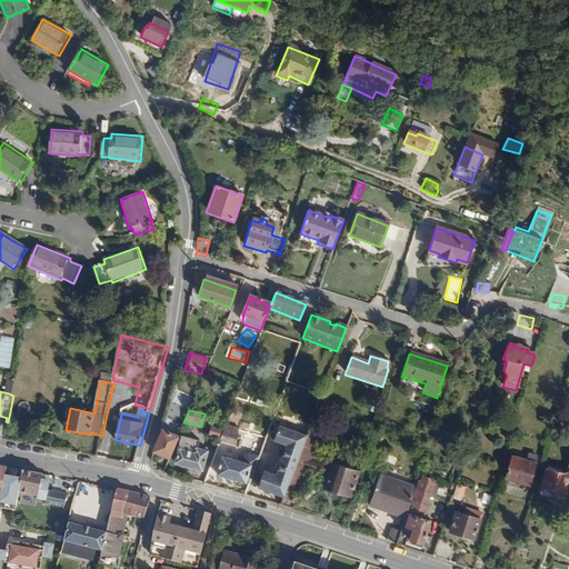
[(235,446),(238,435),(237,435),(238,429),(225,426),(222,431),(219,439),(219,441),(235,446)]
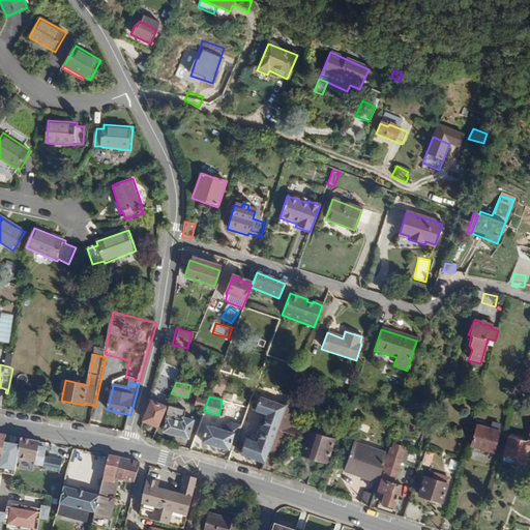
[(204,409),(207,402),(196,398),(193,406),(204,409)]
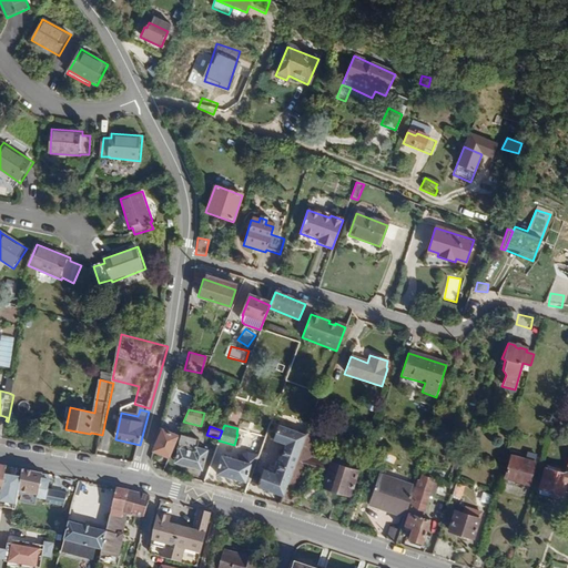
[(282,497),(305,437),(277,427),(272,442),(285,446),(274,476),(263,472),(257,488),(282,497)]
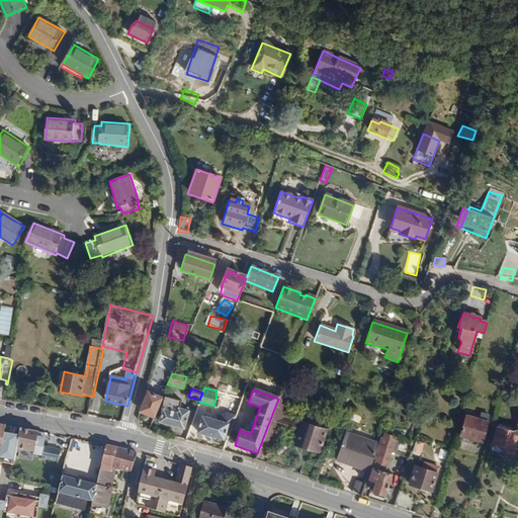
[(154,417),(161,399),(147,392),(141,404),(140,411),(154,417)]
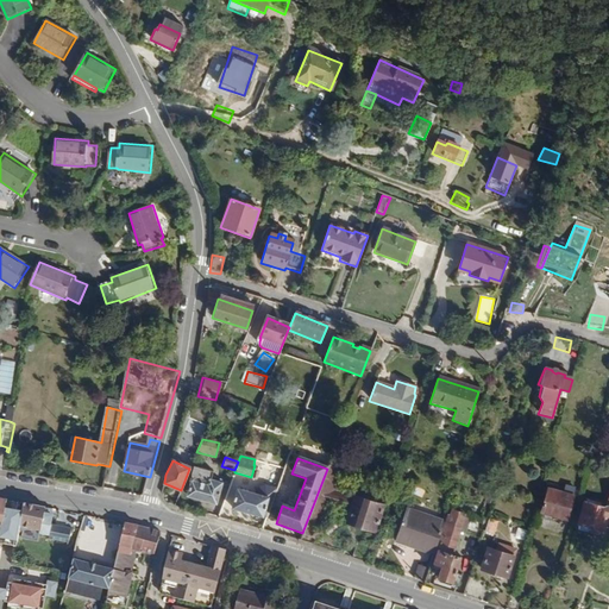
[(215,504),(221,483),(211,481),(213,472),(193,466),(188,482),(190,483),(186,496),(215,504)]
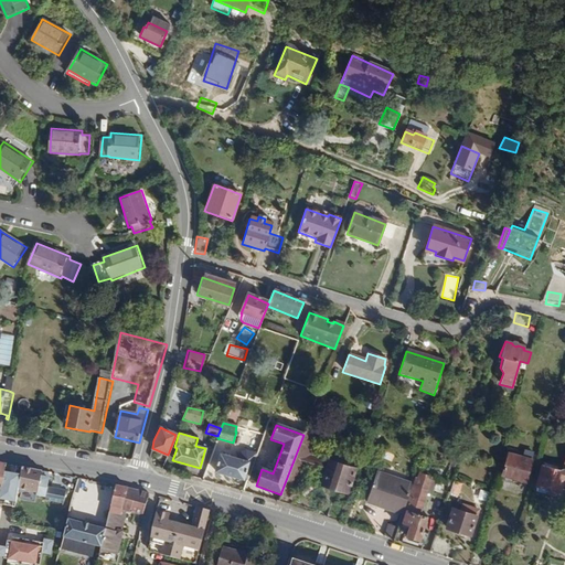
[(323,461),(310,458),(317,437),(304,433),(304,435),(280,494),(277,503),(290,505),(304,469),(319,473),(323,461)]
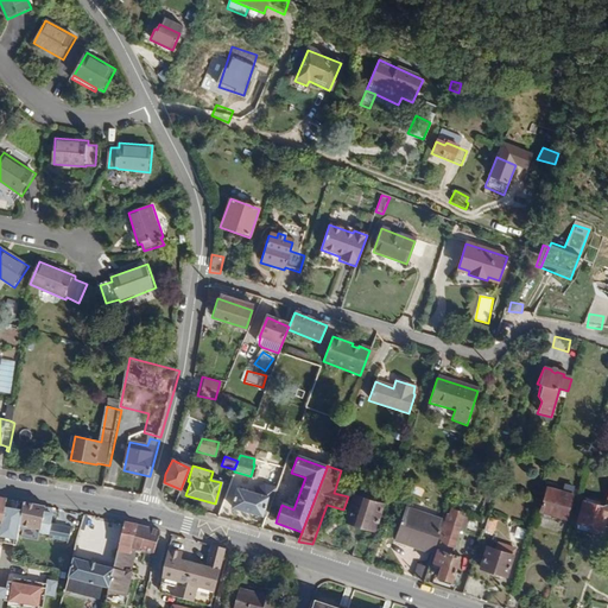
[(272,499),(236,489),(230,508),(265,517),(272,499)]
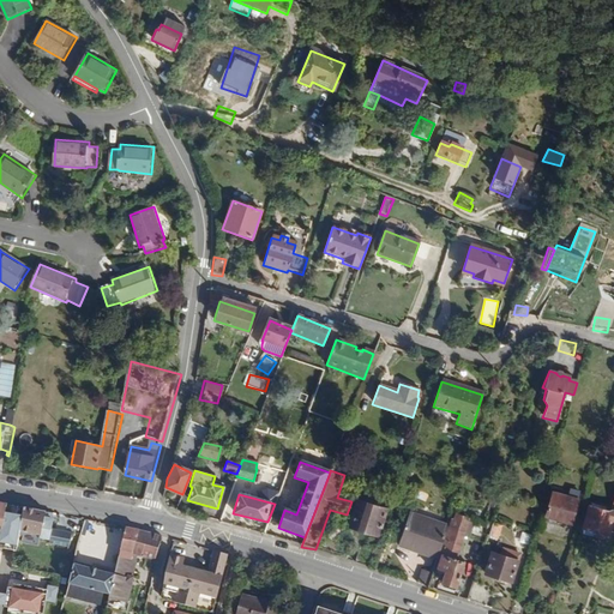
[(572,525),(578,501),(552,494),(545,518),(572,525)]
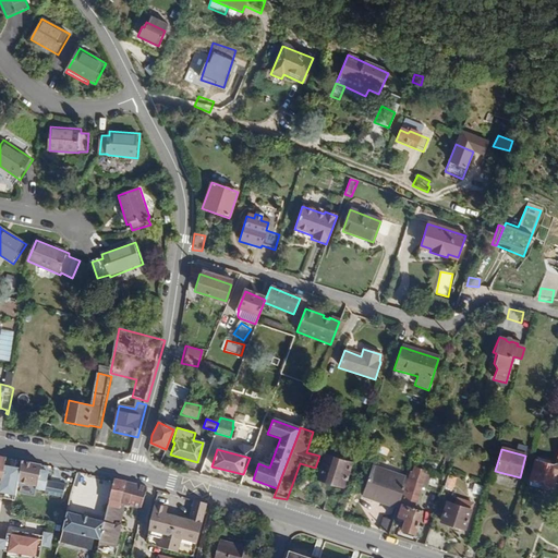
[(557,452),(555,466),(549,464),(548,466),(535,462),(529,483),(549,488),(552,483),(553,484),(555,476),(557,476),(557,452)]
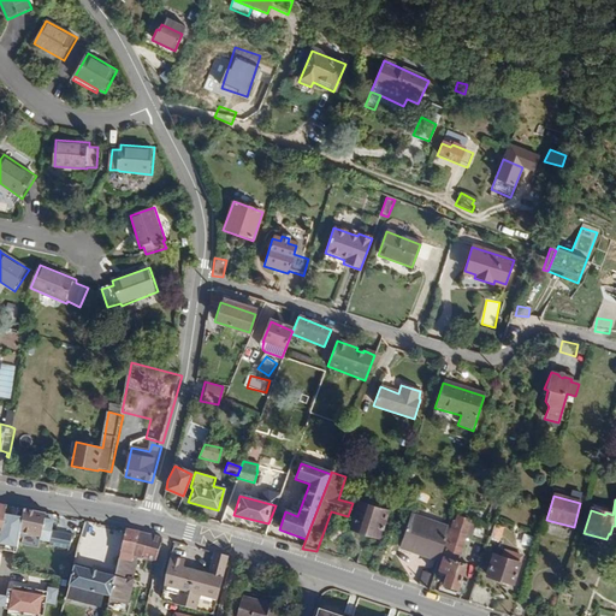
[(378,538),(386,511),(360,502),(351,529),(378,538)]
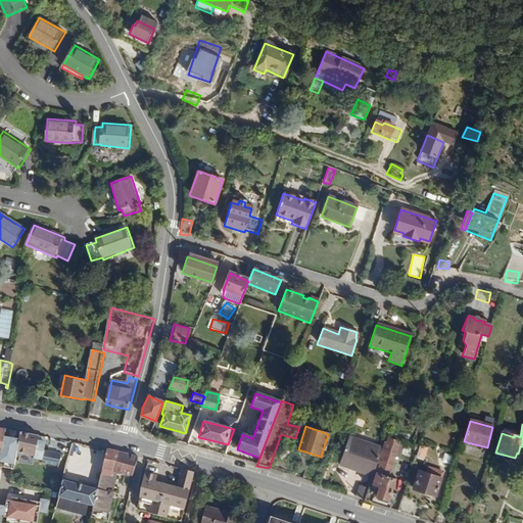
[(17,455),(20,433),(6,431),(0,463),(0,468),(13,471),(14,465),(17,455)]
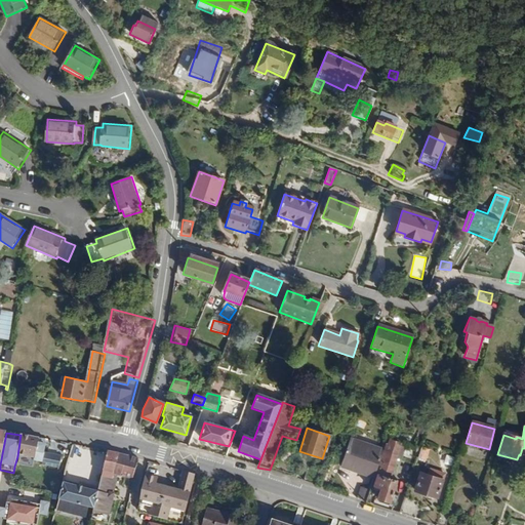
[(44,453),(45,445),(42,444),(43,439),(21,435),(17,456),(34,459),(34,460),(43,462),(42,465),(59,468),(62,456),(44,453)]
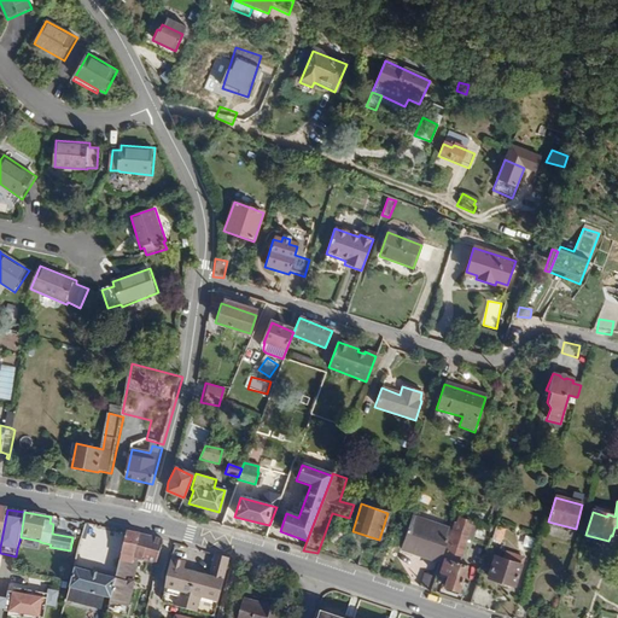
[(439,564),(450,530),(442,526),(438,535),(421,530),(425,520),(412,516),(400,551),(439,564)]
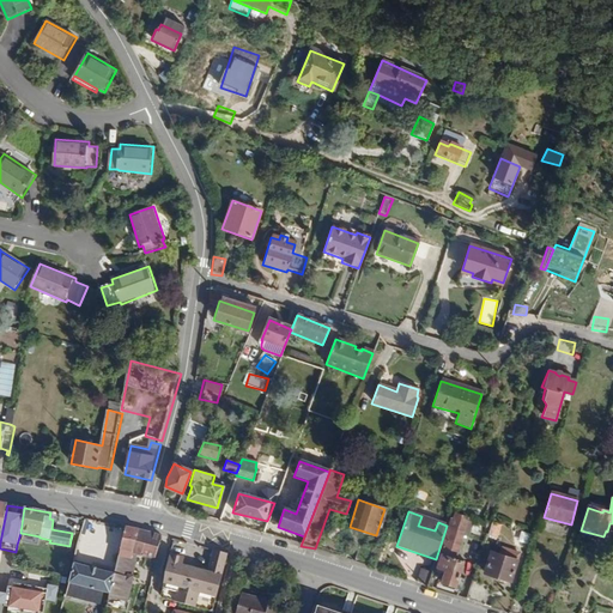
[(468,536),(474,521),(455,514),(436,568),(444,570),(441,582),(461,589),(465,580),(457,577),(462,562),(455,559),(462,535),(468,536)]
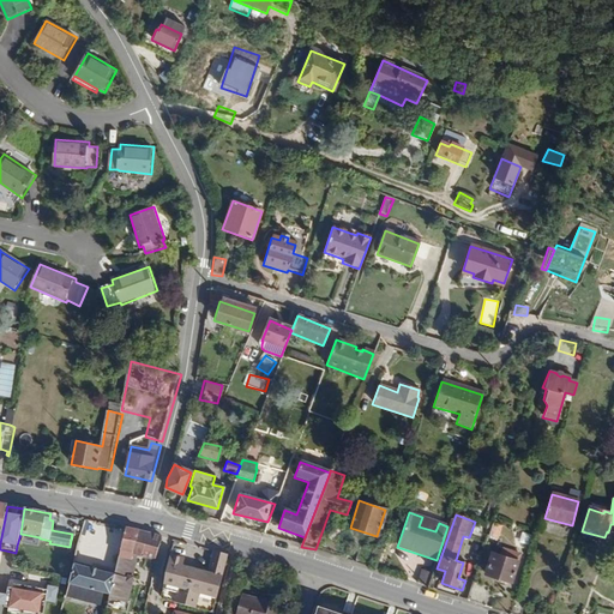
[(435,531),(439,523),(422,517),(419,527),(435,531)]
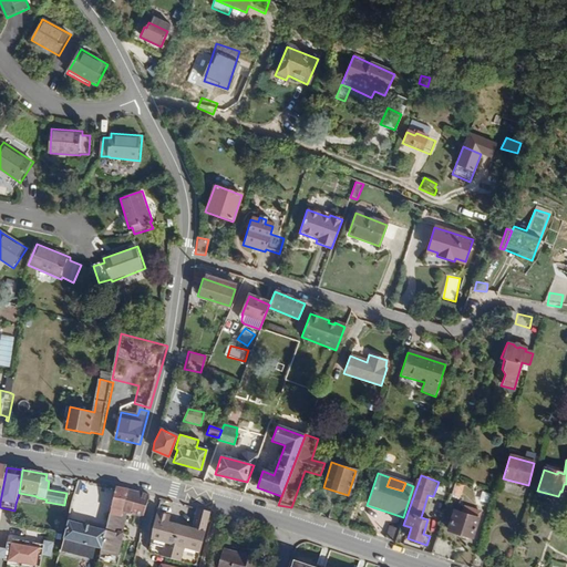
[(459,500),(463,487),(455,484),(451,496),(459,500)]
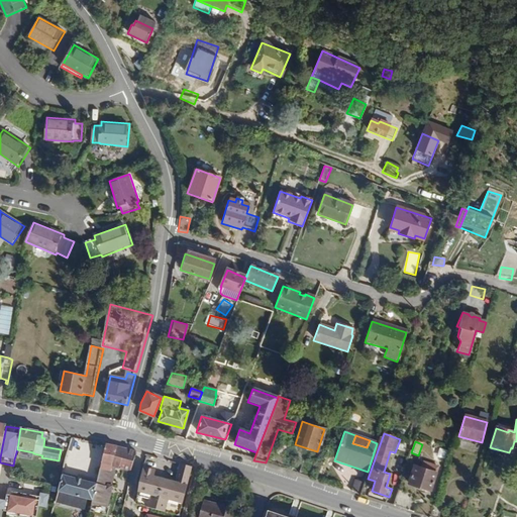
[(131,474),(136,452),(116,446),(106,444),(97,485),(93,501),(105,504),(109,491),(112,492),(113,487),(111,487),(114,472),(113,472),(113,468),(131,474)]
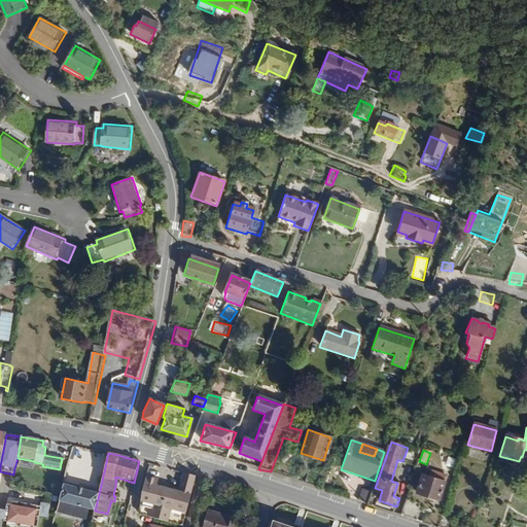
[(449,457),(447,466),(454,467),(456,459),(449,457)]
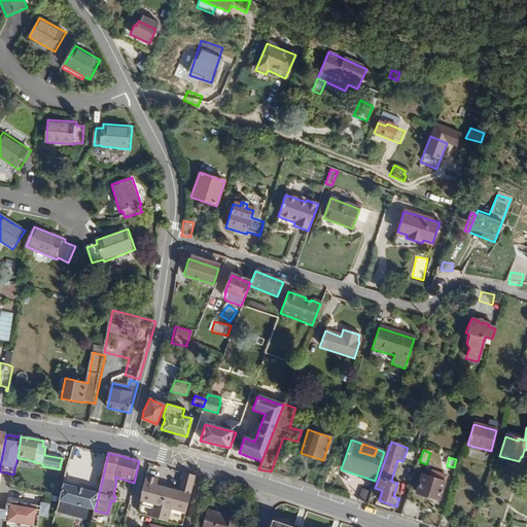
[(438,501),(446,477),(431,472),(430,478),(422,476),(416,494),(438,501)]
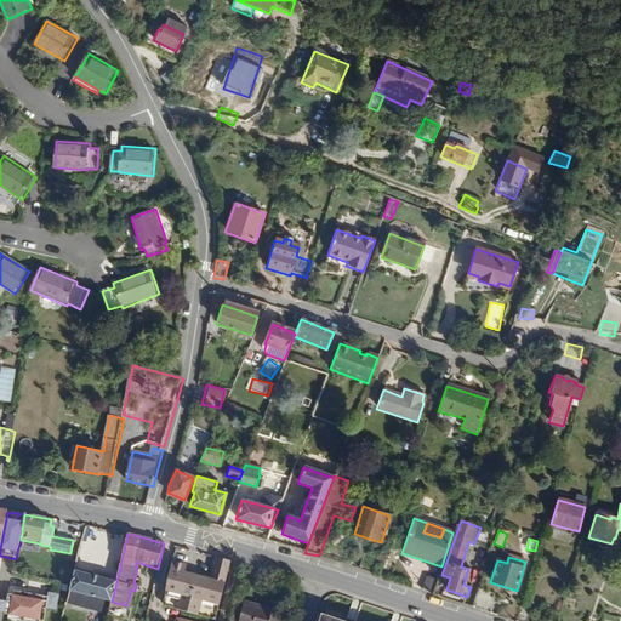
[(218,609),(231,564),(216,559),(210,584),(183,576),(184,569),(171,565),(169,571),(165,594),(181,598),(178,611),(198,616),(201,604),(218,609)]
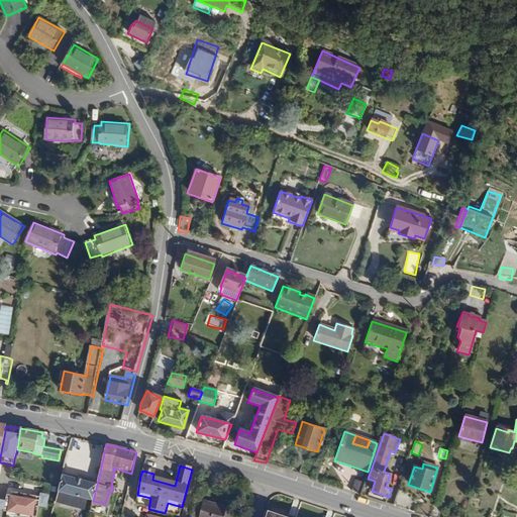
[(93,501),(97,485),(63,476),(58,493),(93,501)]
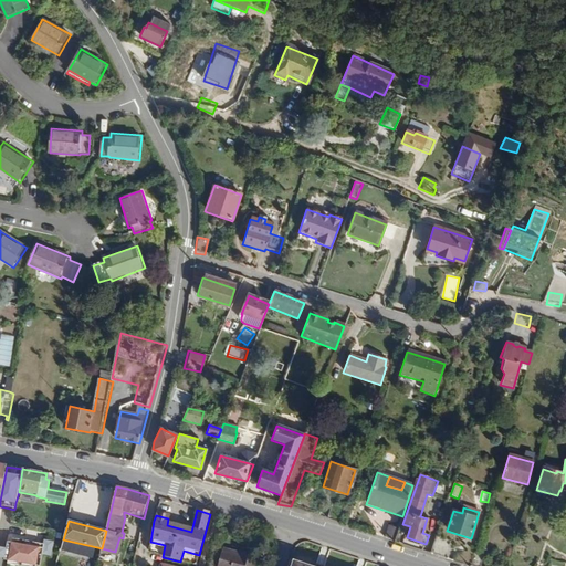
[(395,541),(398,530),(388,526),(384,537),(395,541)]
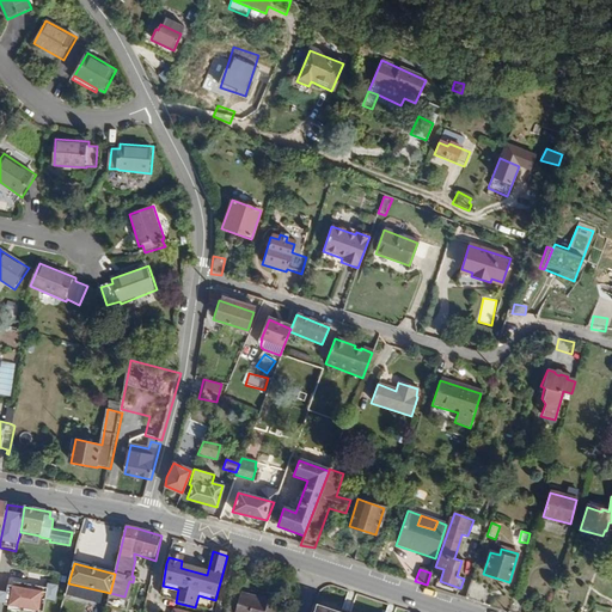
[(54,603),(57,587),(48,586),(47,589),(13,583),(12,588),(7,587),(6,594),(4,605),(4,606),(8,607),(34,611),(42,611),(46,600),(54,603)]
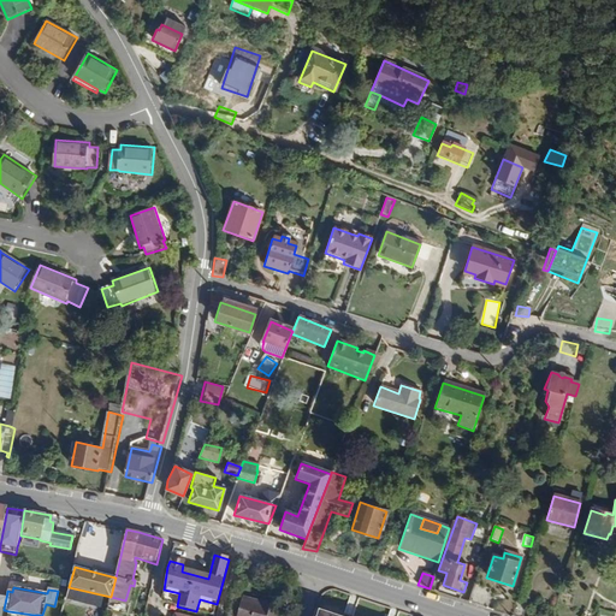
[(125,615),(128,605),(125,604),(125,600),(111,597),(107,610),(125,615)]
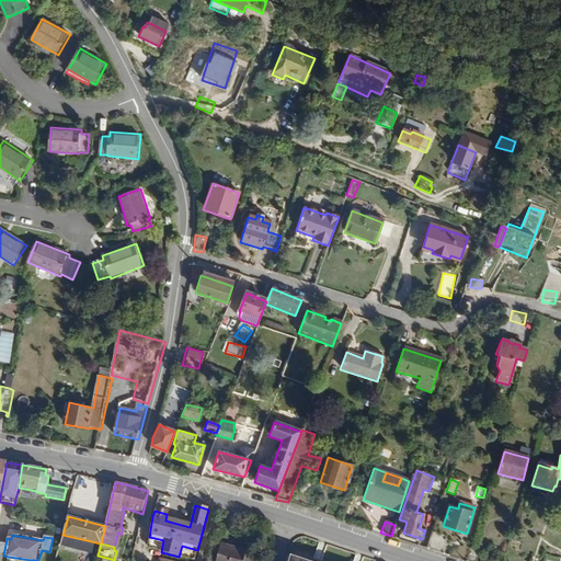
[(252,560),(255,554),(221,545),(216,560),(252,560)]
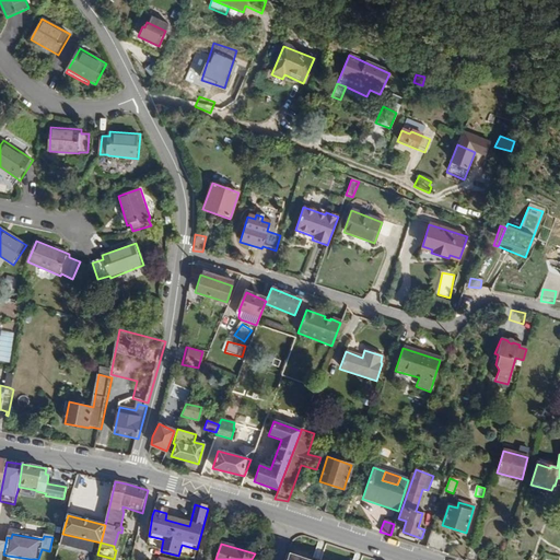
[(476,559),(479,549),(469,546),(465,559),(476,559)]
